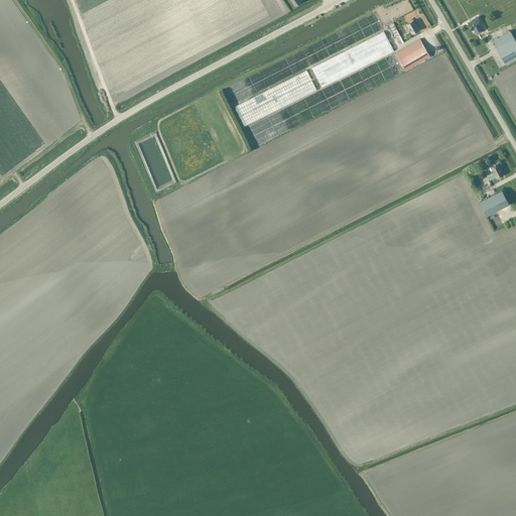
[(478,18),(469,23),(472,29),(474,28),(476,33),(476,32),(477,33),(478,33),(482,31),(482,30),(482,29),(480,25),(482,24),(478,18)]
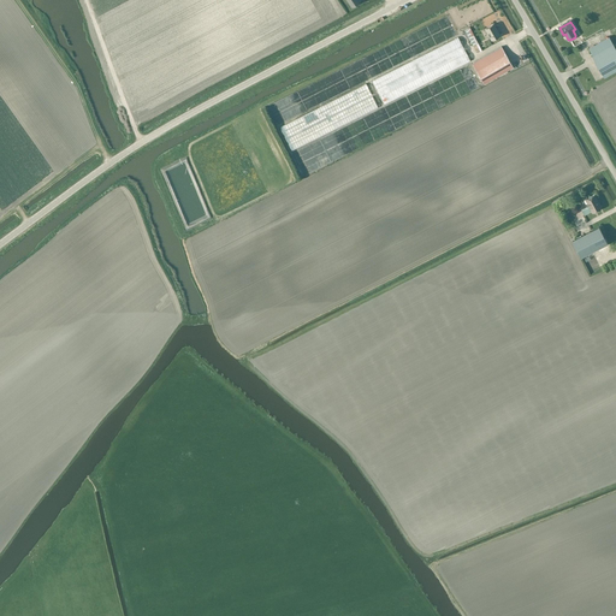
[(485,29),(491,40),(499,35),(493,23),(485,29)]
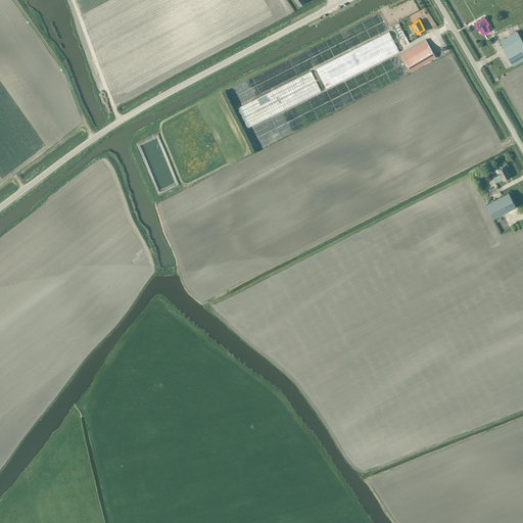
[(385,20),(376,22),(378,30),(387,27),(385,20)]
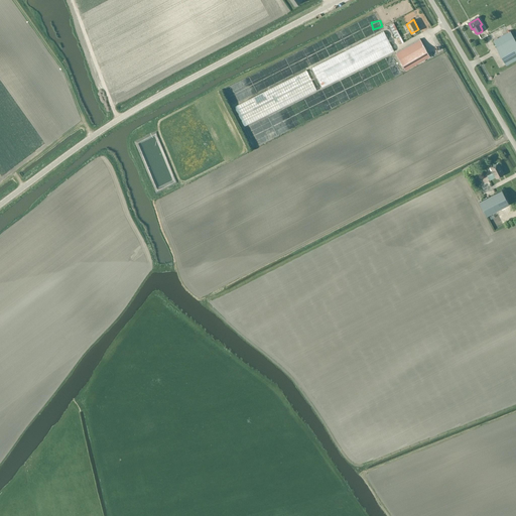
[(394,20),(390,22),(396,35),(397,35),(400,41),(404,39),(394,20)]
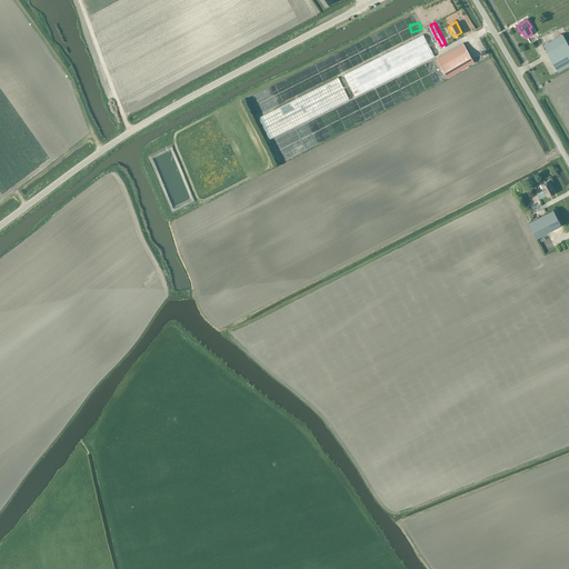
[(323,56),(332,73),(391,47),(388,39),(391,38),(389,35),(390,33),(389,31),(391,30),(389,26),(323,56)]
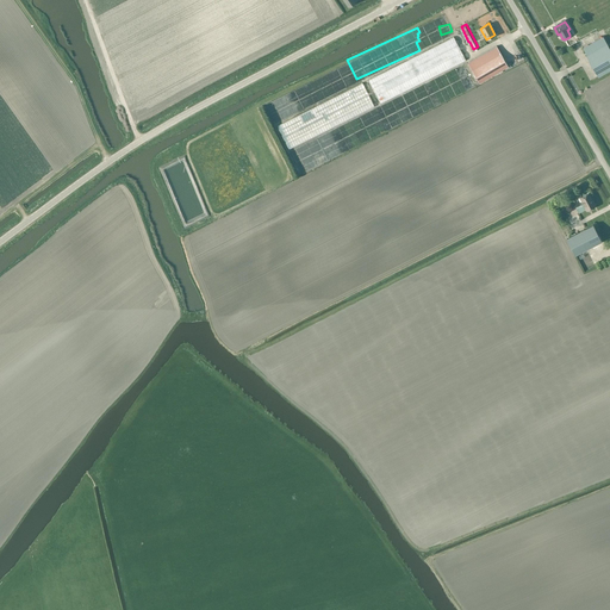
[(598,76),(609,69),(609,48),(603,36),(583,48),(587,55),(586,56),(598,76)]
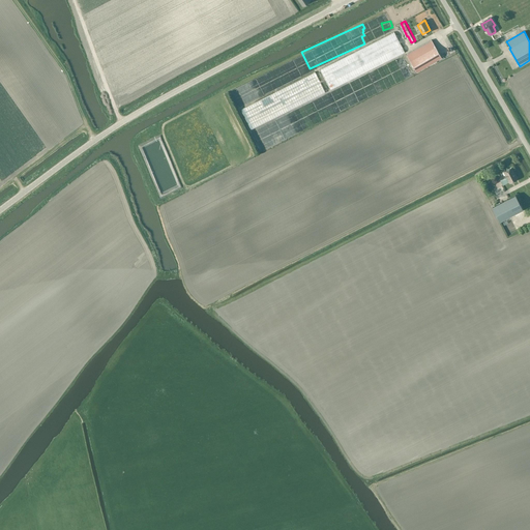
[(331,90),(405,53),(394,32),(320,69),(331,90)]
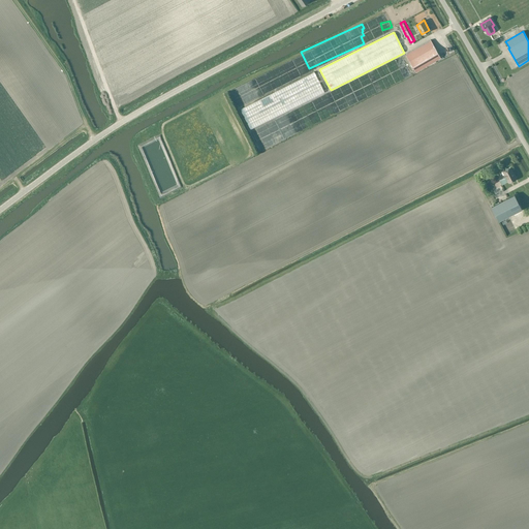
[(406,55),(415,71),(440,57),(431,40),(406,55)]
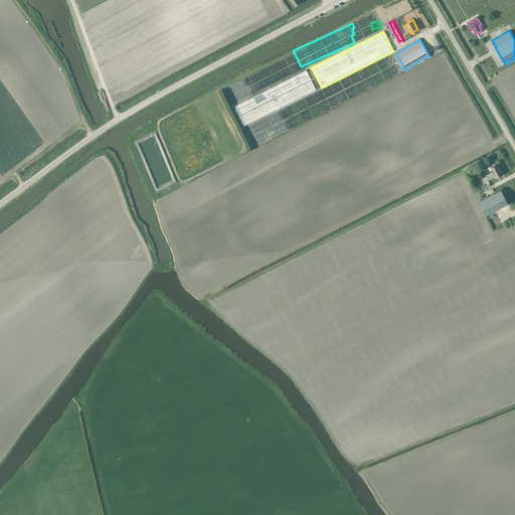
[(264,86),(281,78),(282,58),(251,71),(254,79),(259,79),(259,81),(260,83),(264,82),(264,86)]
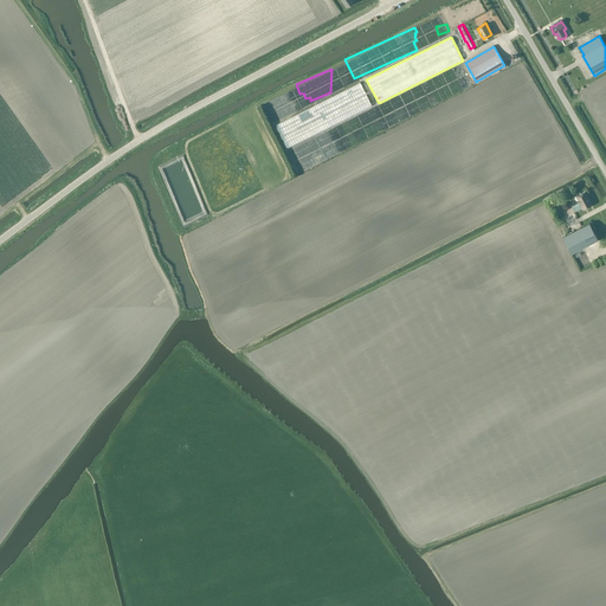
[(372,107),(360,83),(276,126),(288,149),(372,107)]
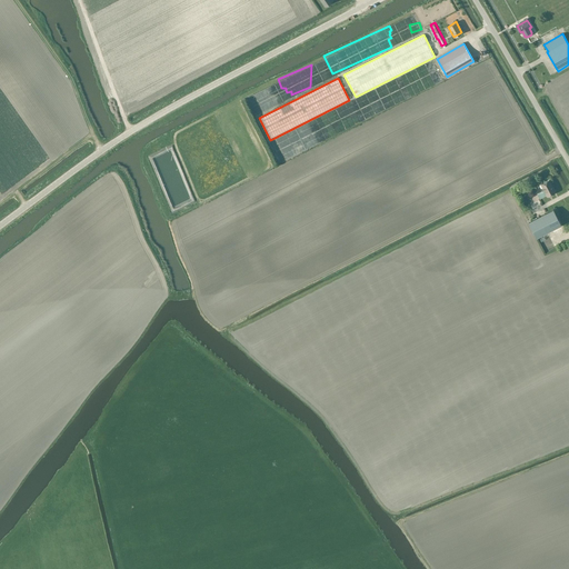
[(553,188),(549,179),(541,183),(545,190),(537,193),(540,198),(547,195),(547,196),(555,192),(552,189),(553,188)]
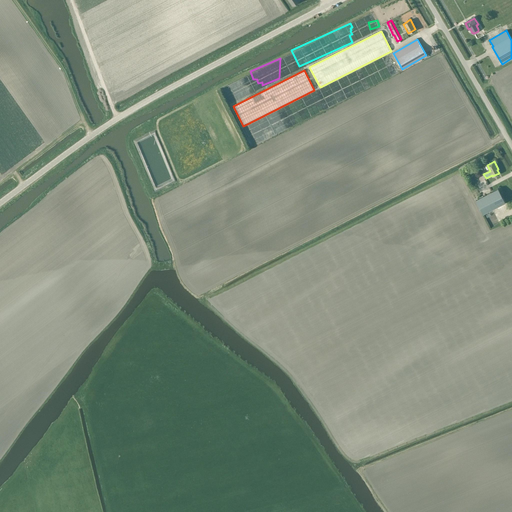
[(498,188),(475,199),(482,213),(505,202),(498,188)]
